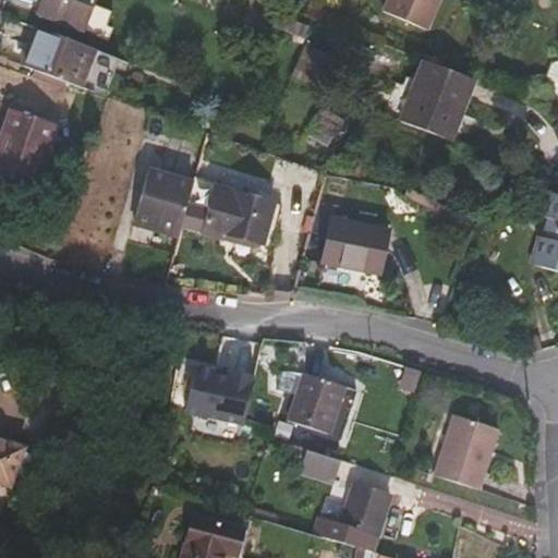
[(81,28),(92,0),(41,0),(37,12),(81,28)]
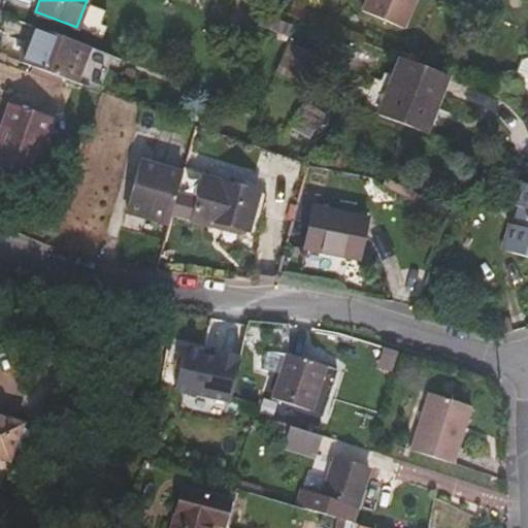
[(416,0),(366,0),(362,10),(404,28),(416,0)]
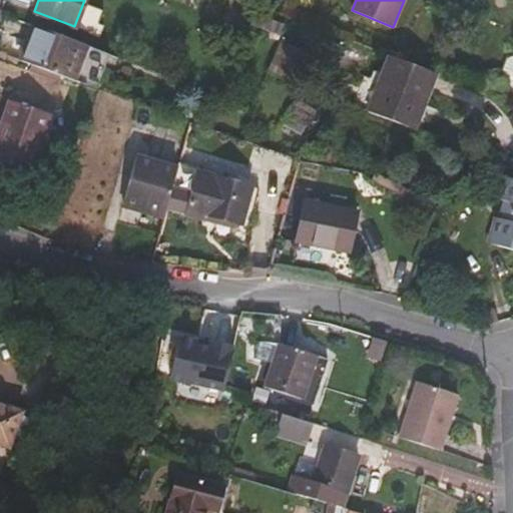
[(283,25),(253,13),(248,24),(279,36),(283,25)]
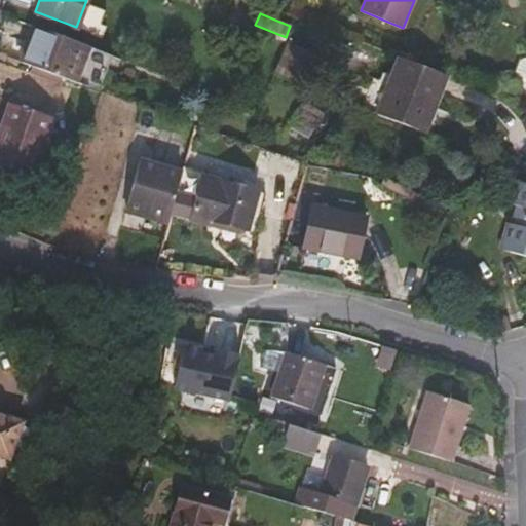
[(25,41),(27,42),(20,61),(71,79),(84,45),(32,25),(25,41)]
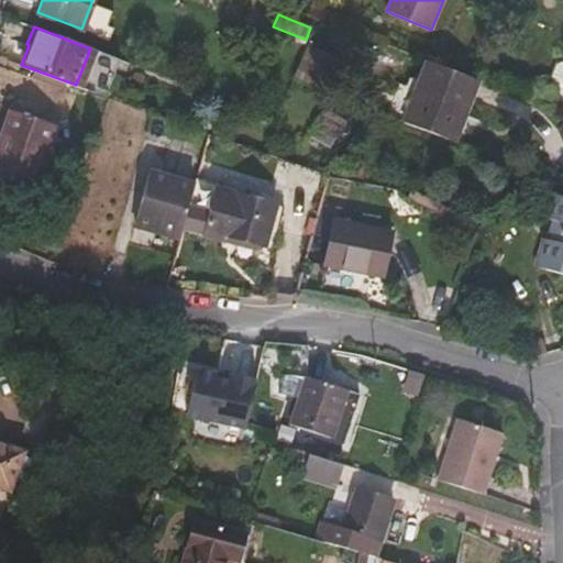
[(335,57),(308,46),(295,77),(321,88),(335,57)]
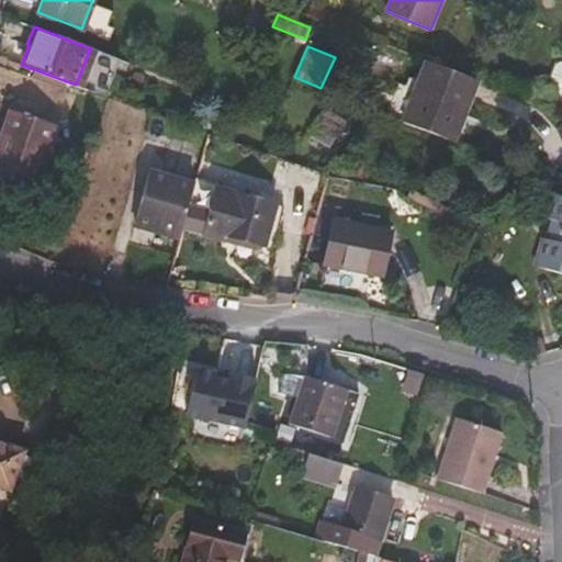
[(99,52),(90,48),(76,85),(86,89),(99,52)]
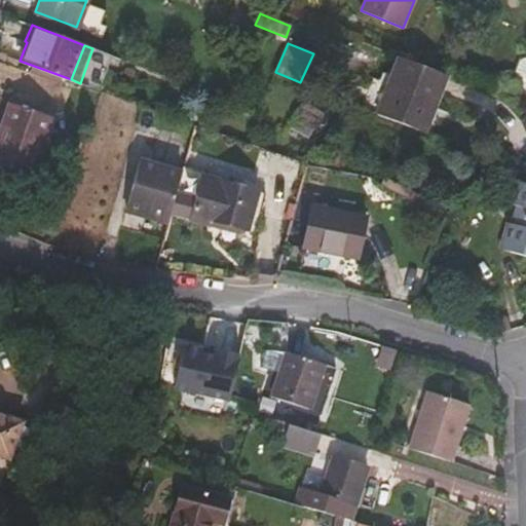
[(96,48),(83,81),(101,87),(112,54),(96,48)]
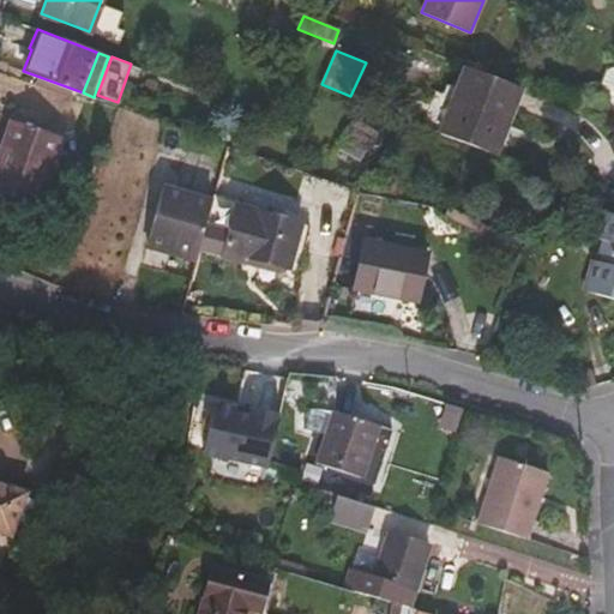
[(603,91),(613,95),(613,65),(606,68),(601,84),(603,91)]
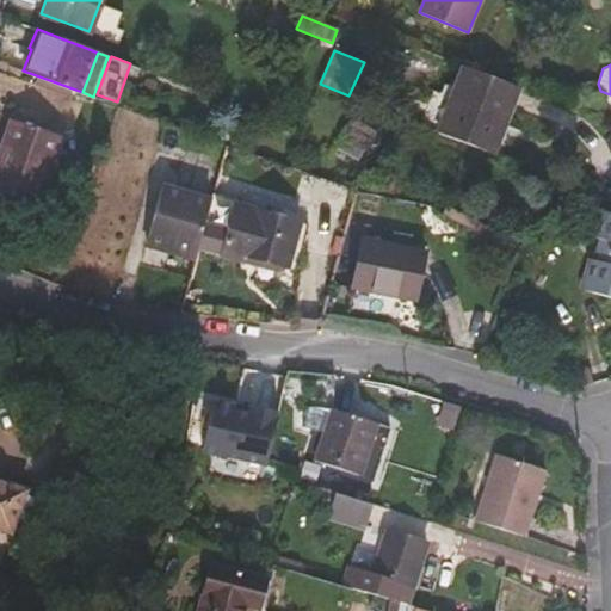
[(505,82),(463,66),(437,133),(492,155),(518,87),(505,82)]
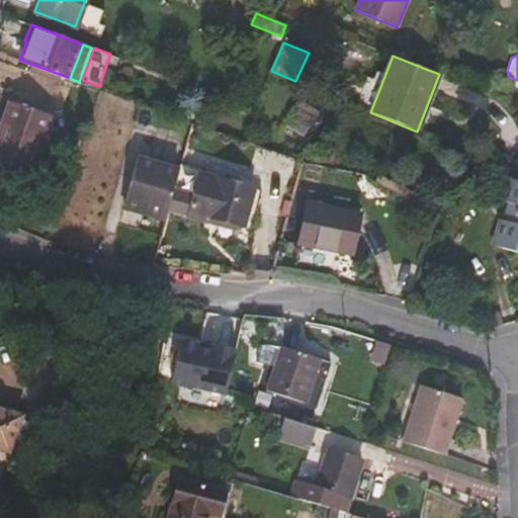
[(294,103),(287,115),(290,117),(307,128),(310,130),(317,119),(294,103)]
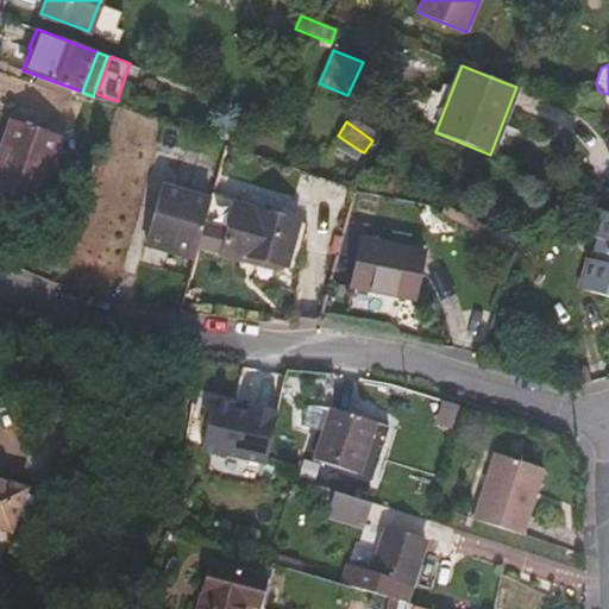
[(0,186),(38,199),(57,139),(8,124),(0,146),(0,186)]
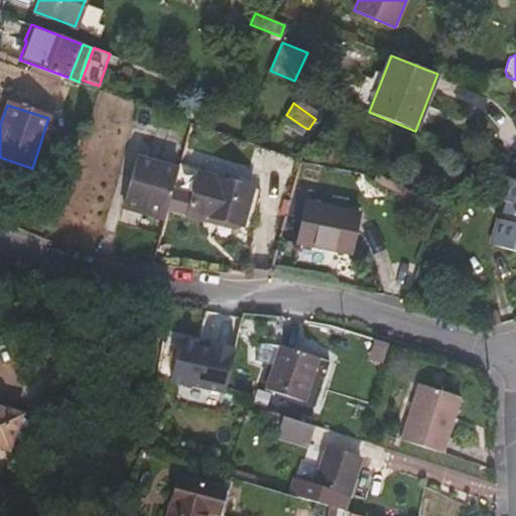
[(299,136),(305,128),(289,117),(283,125),(299,136)]
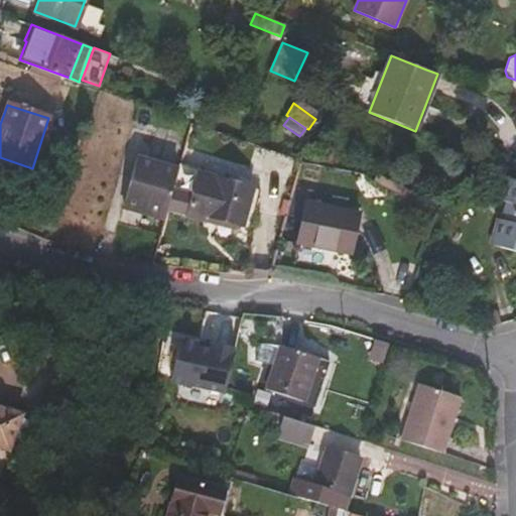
[(172,185),(176,169),(177,166),(137,155),(124,203),(164,214),(165,210),(167,204),(172,185)]
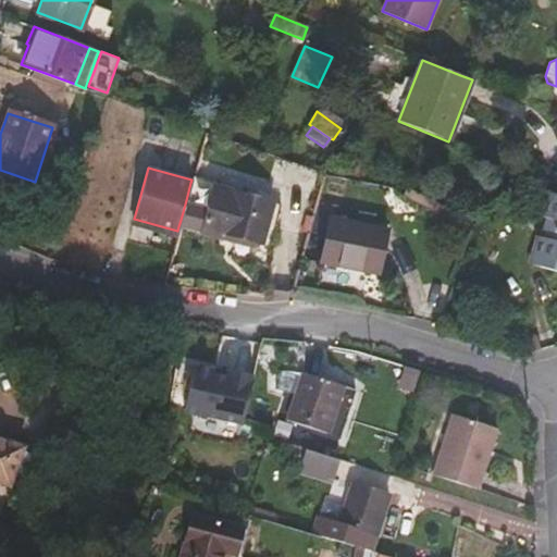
[(190,183),(186,200),(208,206),(212,189),(190,183)]
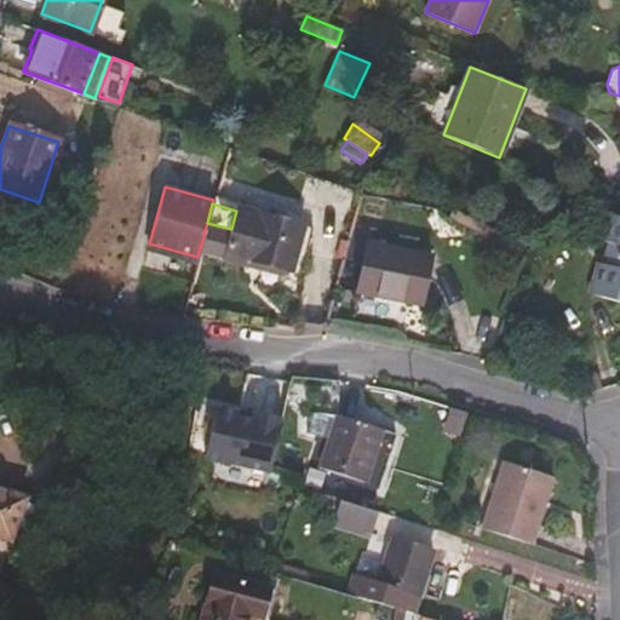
[(207,223),(201,245),(199,252),(288,275),(302,225),(237,208),(236,211),(231,229),(207,223)]
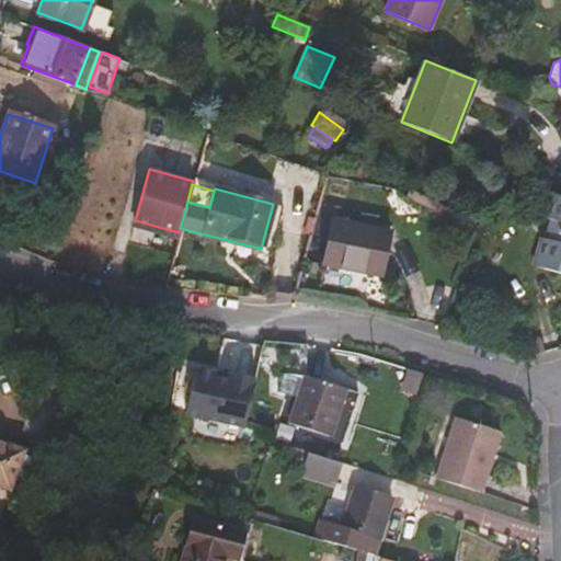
[(535,216),(549,220),(544,239),(546,240),(542,254),(560,260),(560,196),(542,191),(535,216)]
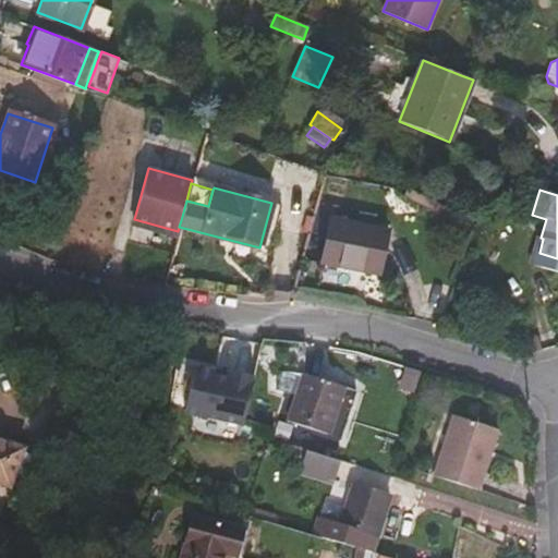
[(466,228),(471,220),(449,209),(445,218),(466,228)]
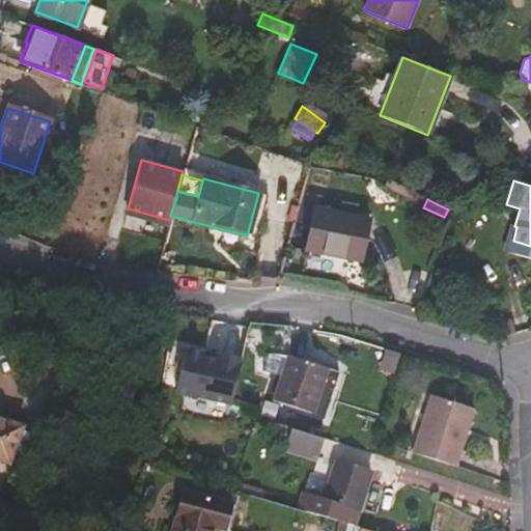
[(360,260),(368,220),(314,207),(305,249),(360,260)]
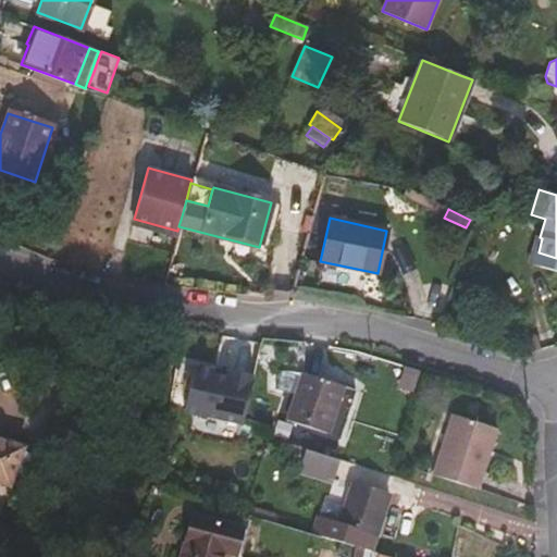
[(540,237),(534,236),(530,249),(539,252),(542,238),(540,237)]
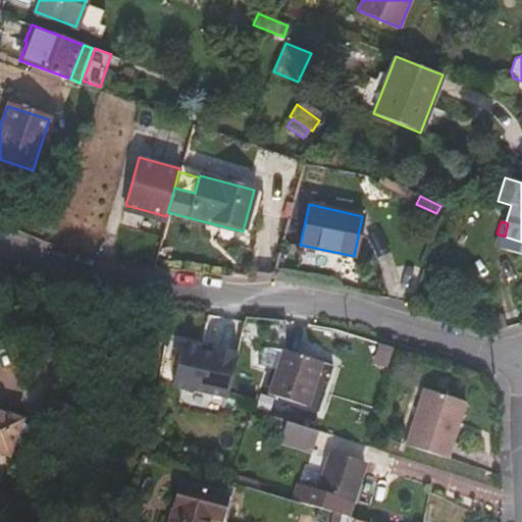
[(497,233),(492,247),(501,249),(505,237),(497,233)]
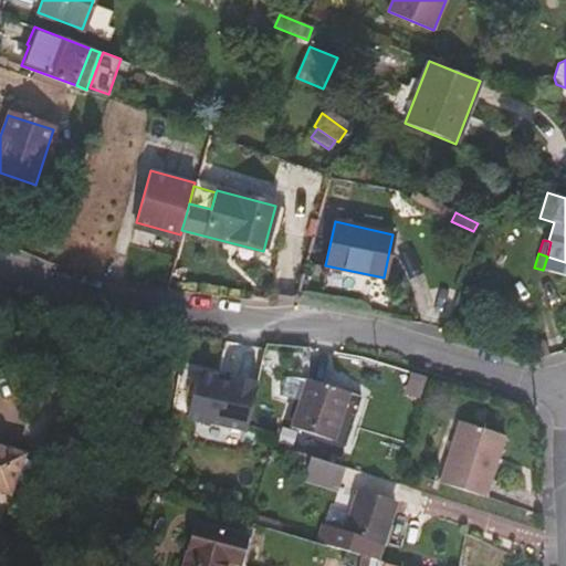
[(543,270),(565,276),(565,262),(547,257),(543,270)]
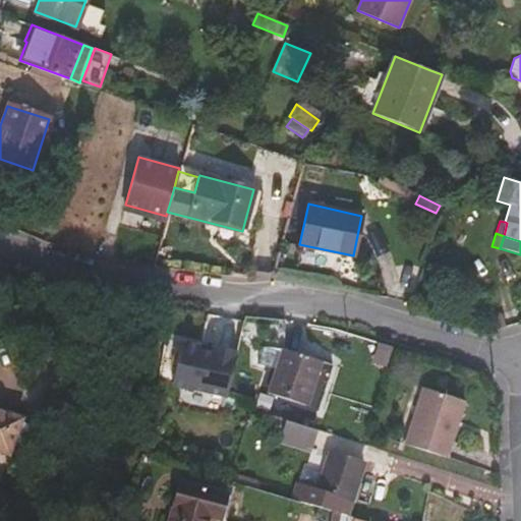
[(503,319),(484,323),(487,332),(506,328),(503,319)]
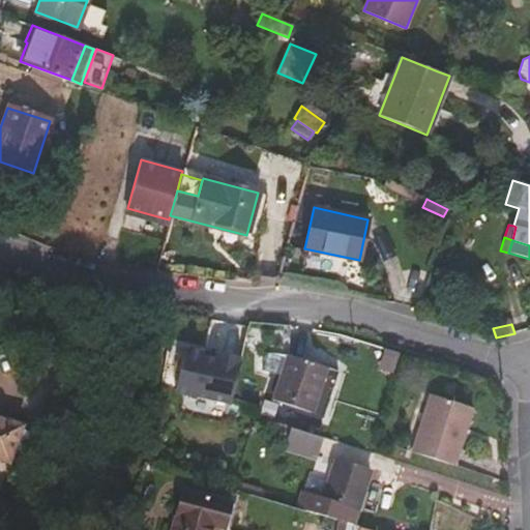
[(175,389),(231,402),(240,357),(215,351),(214,353),(213,357),(203,355),(204,351),(184,347),(175,389)]
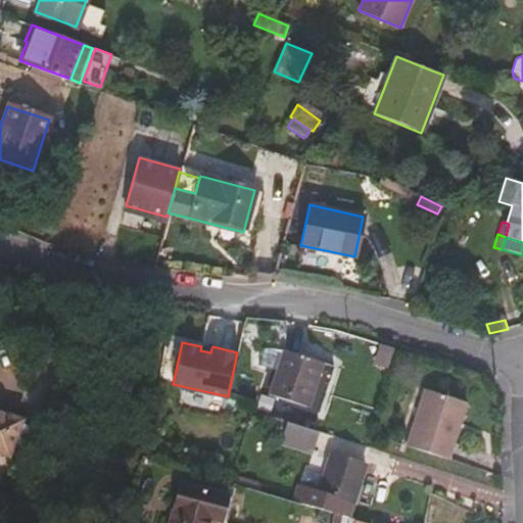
[(271,393),(319,411),(334,366),(283,349),(262,347),(256,362),(279,370),(271,393)]
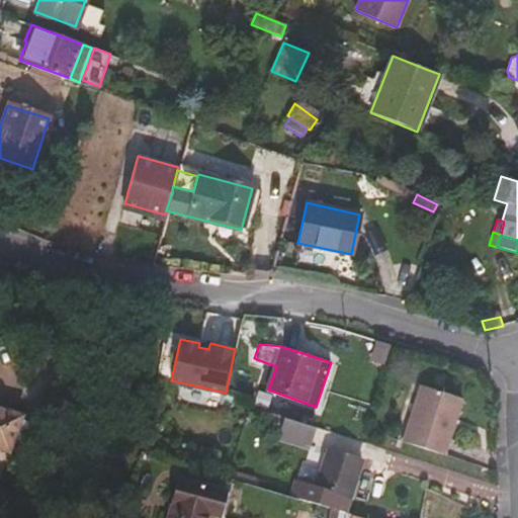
[(443,453),(461,398),(419,384),(401,440),(443,453)]
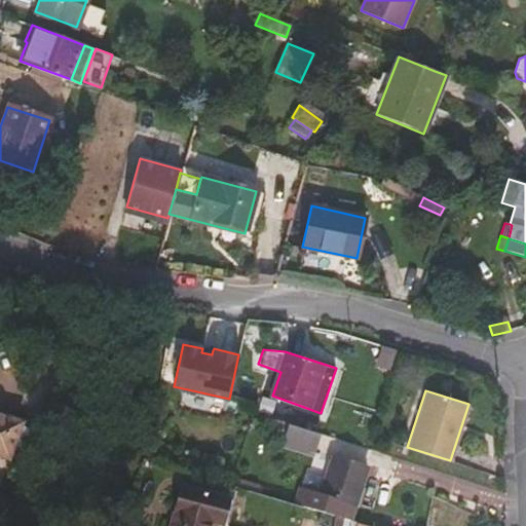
[(246,434),(314,455),(322,433),(253,411),(246,434)]
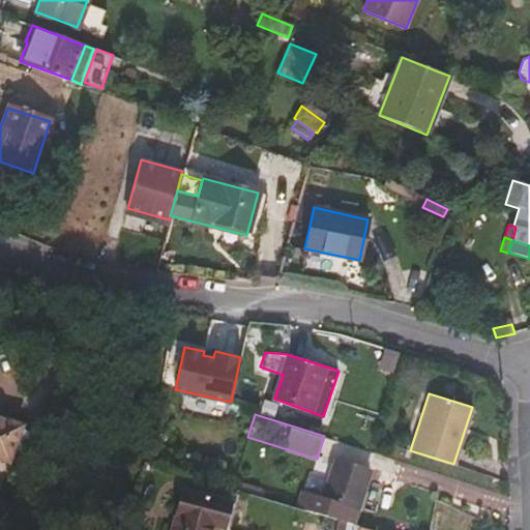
[(0,448),(11,453),(22,424),(0,416),(0,448)]
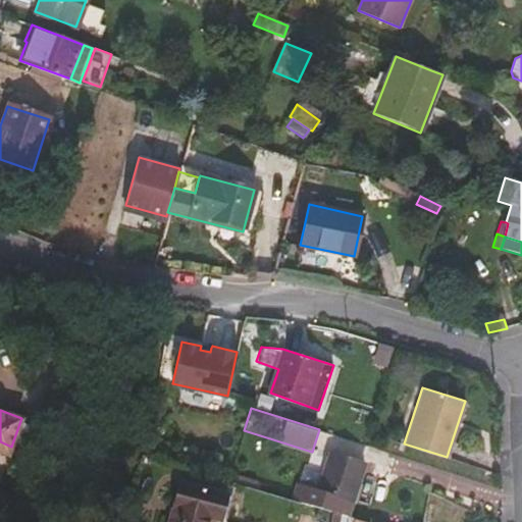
[(322,488),(352,498),(363,464),(332,455),(322,488)]
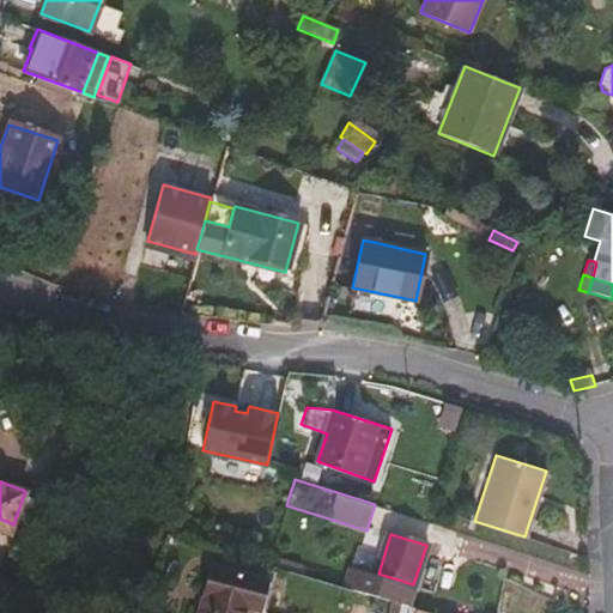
[(211,566),(198,612),(256,612),(267,581),(211,566)]
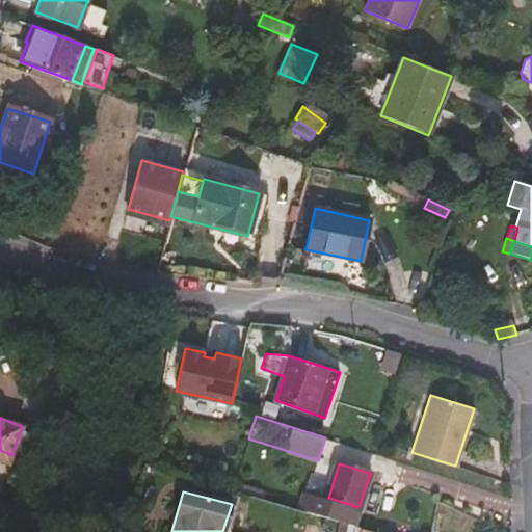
[(339,520),(337,531),(346,531),(349,523),(339,520)]
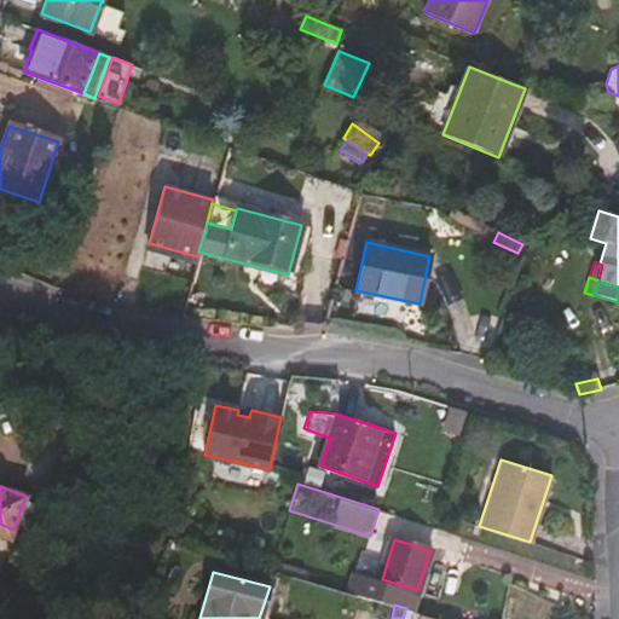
[(428,618),(421,617),(422,613),(406,608),(403,618),(428,618)]
